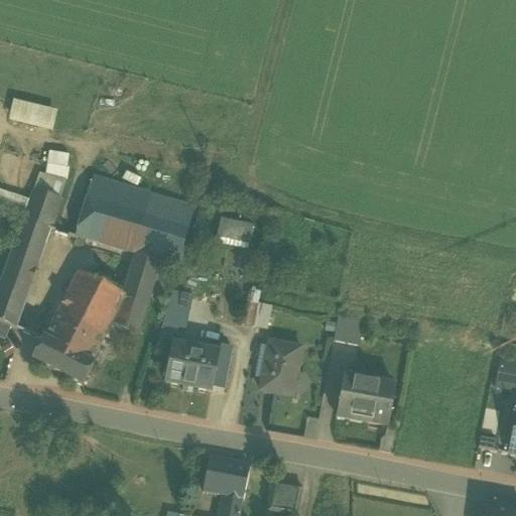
[(12,125),(58,130),(60,108),(14,104),(12,125)]
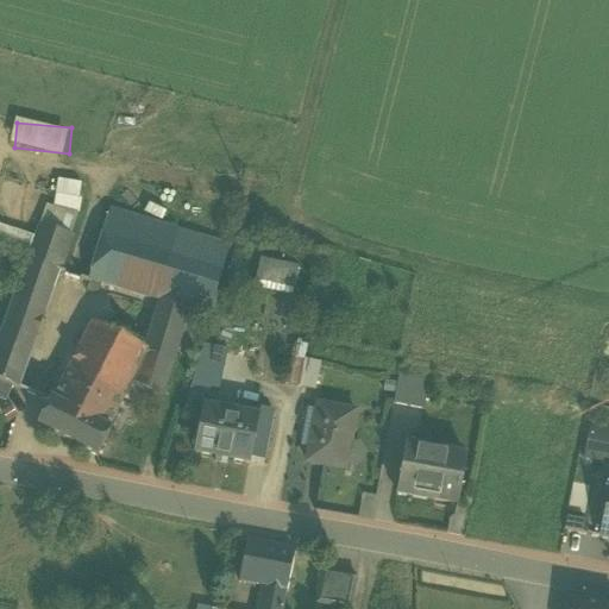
[(80,212),(86,184),(62,179),(55,205),(80,212)]
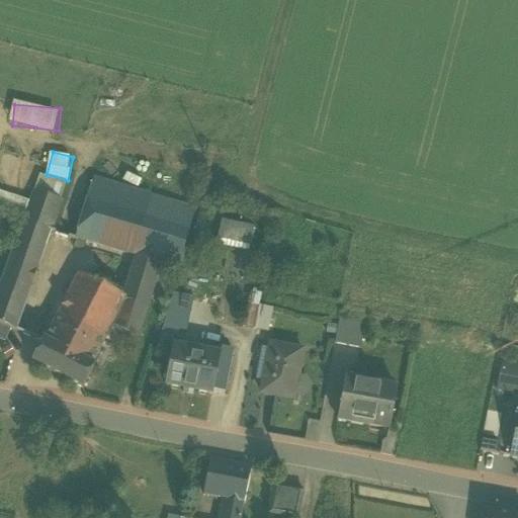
[(137,261),(165,271),(186,209),(103,184),(83,244),(137,261)]
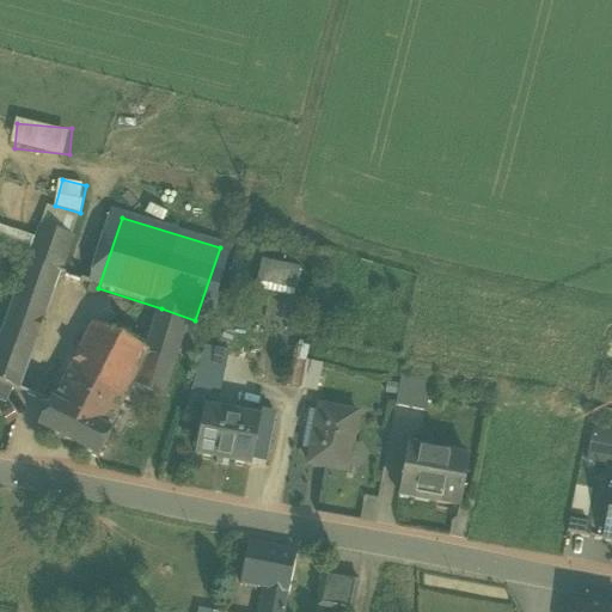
[(38,230),(0,340),(0,386),(17,395),(60,275),(56,274),(68,239),(38,230)]
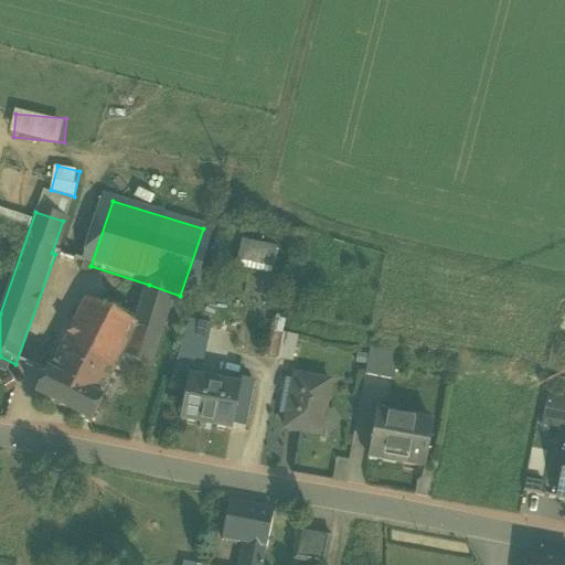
[(233,266),(272,274),(277,247),(238,238),(233,266)]
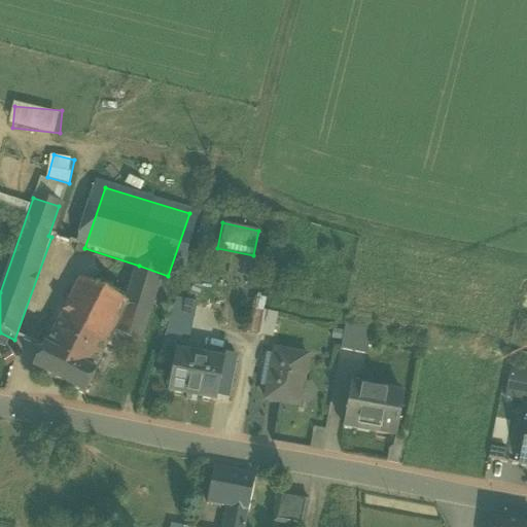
[(127,311),(151,323),(168,276),(139,266),(127,311)]
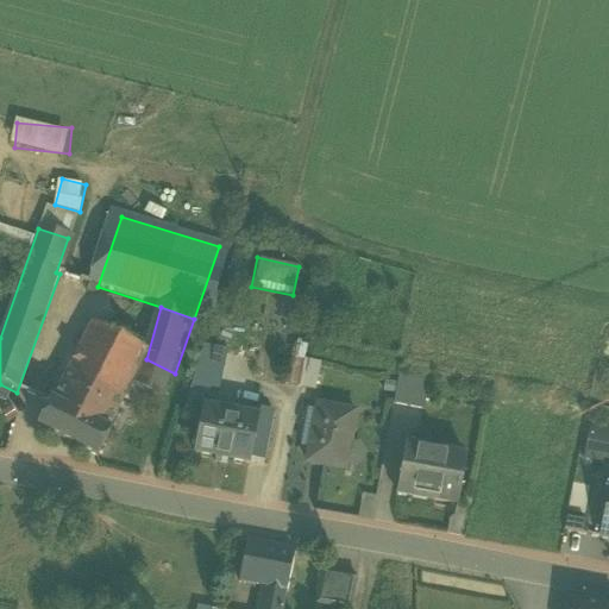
[(57,410),(113,437),(132,395),(164,406),(175,374),(146,359),(94,330),(57,410)]
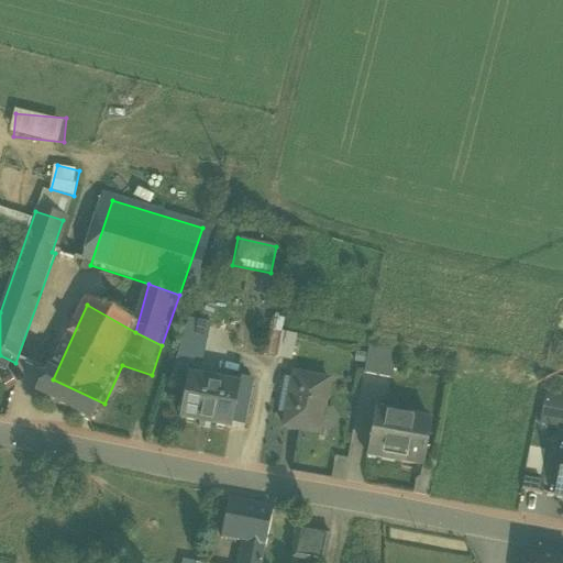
[(184,354),(206,356),(210,322),(188,320),(184,354)]
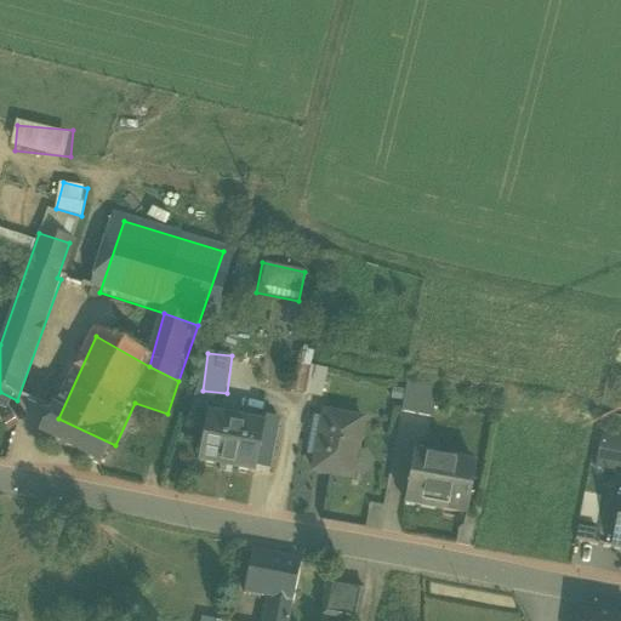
[(309,396),(324,396),(324,370),(311,370),(309,396)]
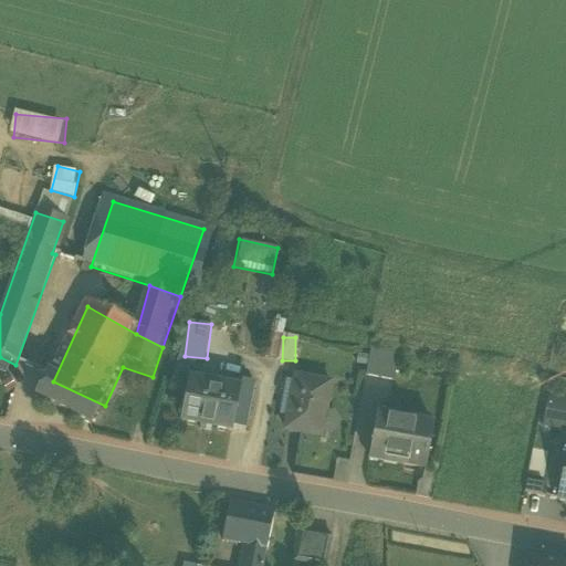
[(399,356),(370,349),(365,378),(394,384),(399,356)]
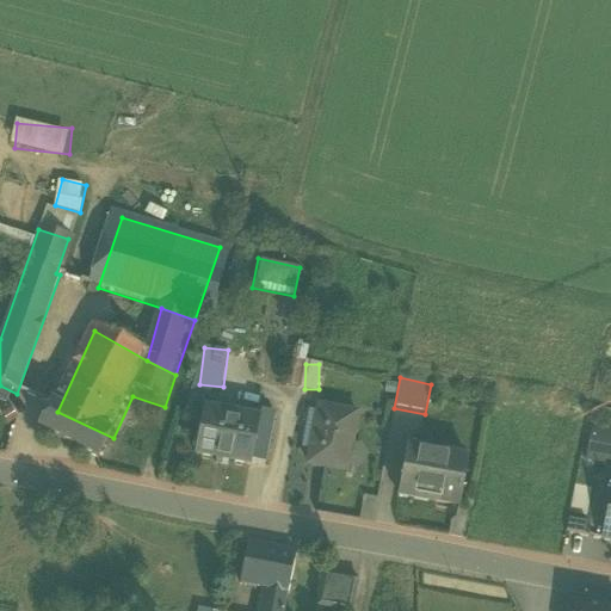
[(57,412),(47,406),(35,433),(100,466),(113,438),(57,412)]
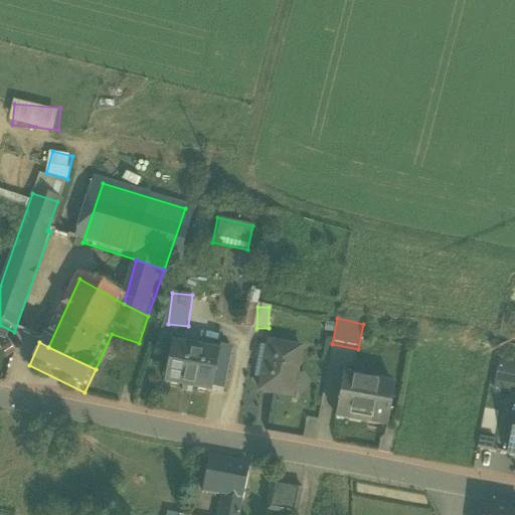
[(301,351),(268,345),(260,393),(291,399),(292,394),(299,395),(304,392),(305,385),(302,379),(295,378),(301,351)]
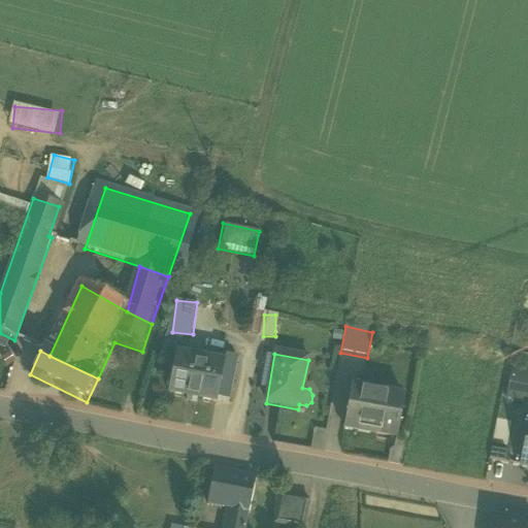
[(221,364),(175,355),(168,395),(215,403),(216,399),(229,402),(237,361),(222,358),(221,364)]
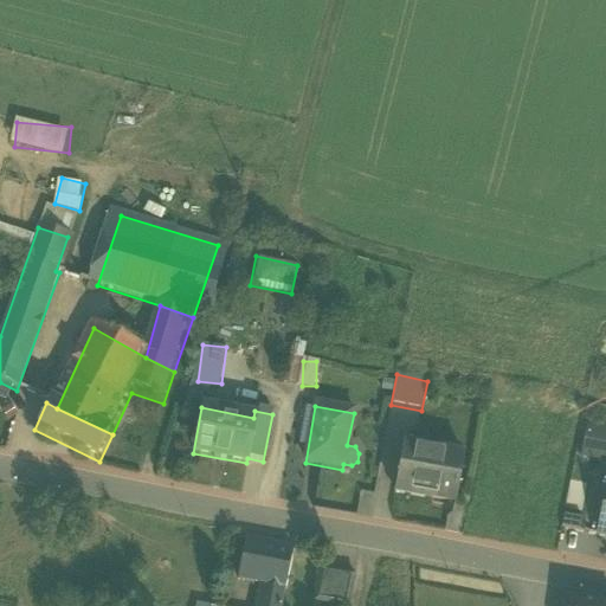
[(601,430),(586,426),(580,457),(592,459),(593,456),(597,453),(600,455),(605,436),(601,430)]
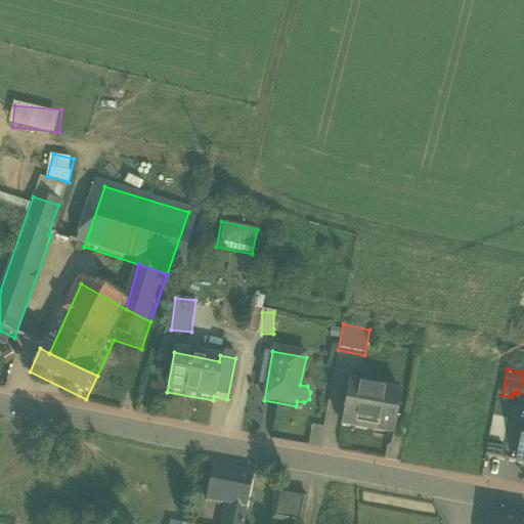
[(400,396),(348,386),(340,426),(393,436),(400,396)]
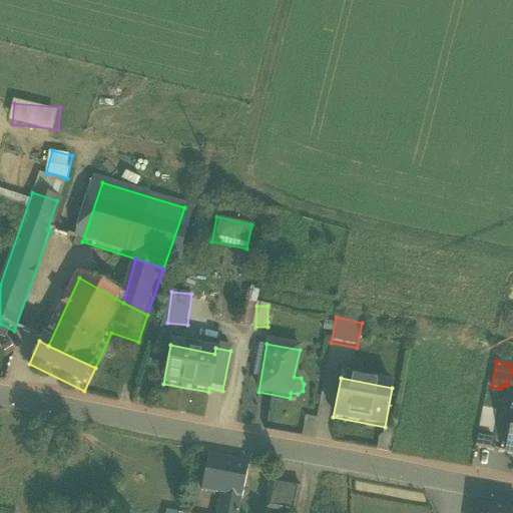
[(512,410),(504,453),(512,454),(512,410)]
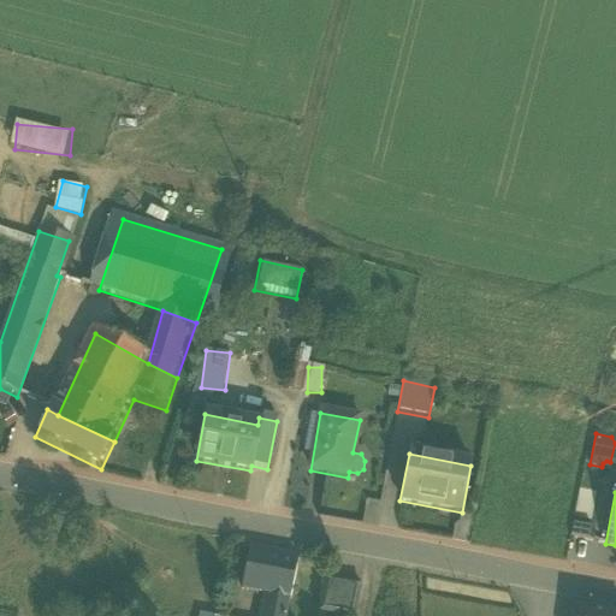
[(285,615),(297,558),(249,549),(242,590),(265,596),(260,615),(285,615)]
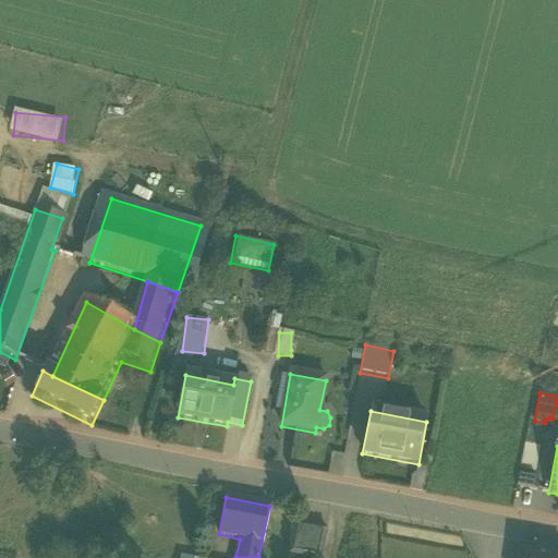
[(314,557),(320,530),(290,523),(284,554),(307,557),(314,557)]
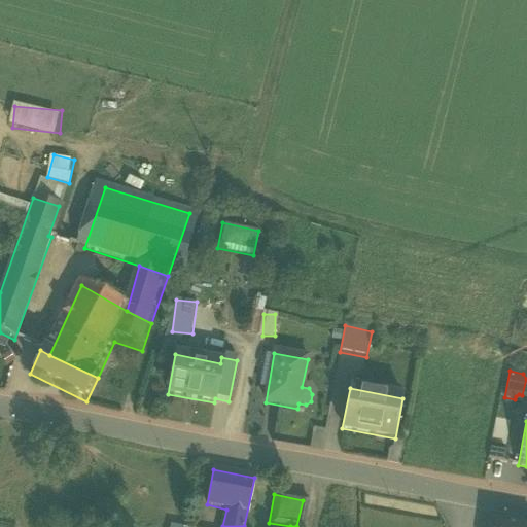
[(526,526),(526,522),(490,516),(488,526),(526,526)]
